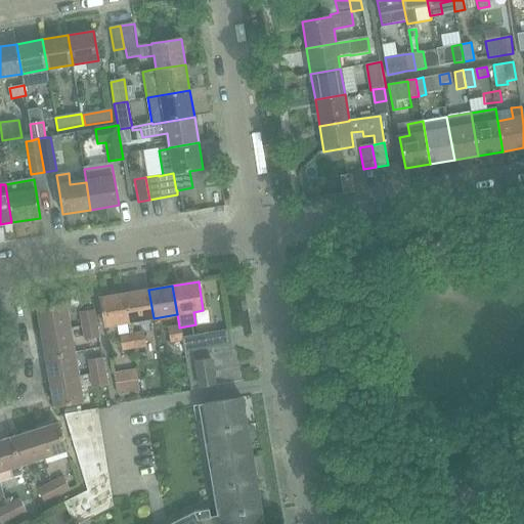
[(154,318),(148,290),(125,294),(130,321),(154,318)]
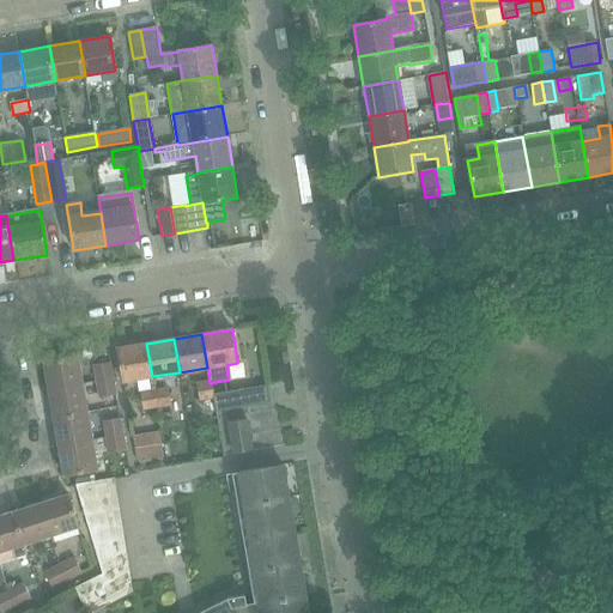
[(152,376),(146,344),(117,349),(123,382),(152,376)]
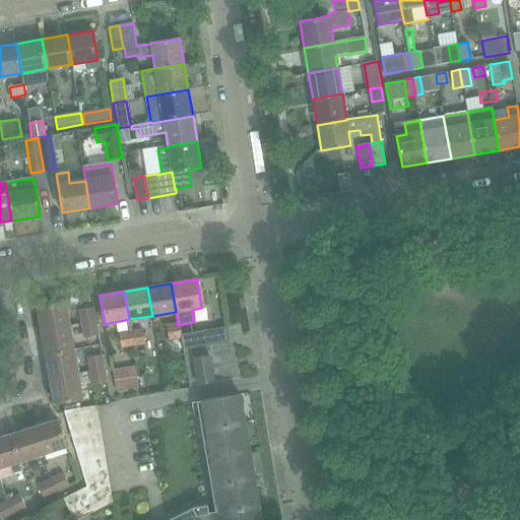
[(65,302),(45,305),(37,307),(42,331),(70,326),(65,302)]
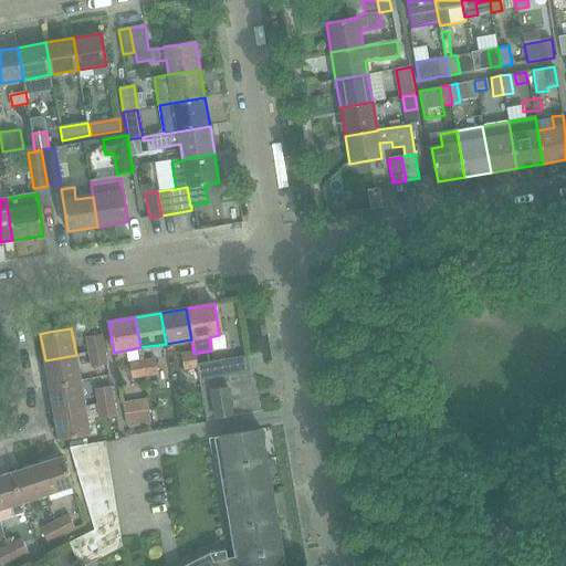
[(104,350),(102,335),(86,337),(90,353),(104,350)]
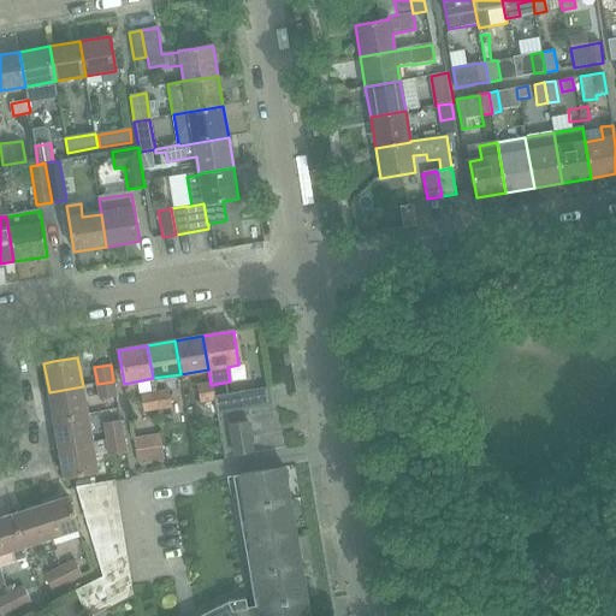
[(117,397),(113,381),(98,384),(100,401),(117,397)]
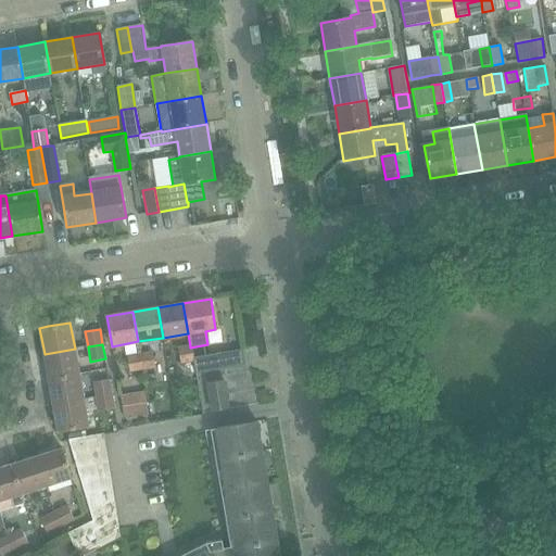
[(192,358),(190,348),(190,346),(176,349),(179,365),(192,363),(192,358)]
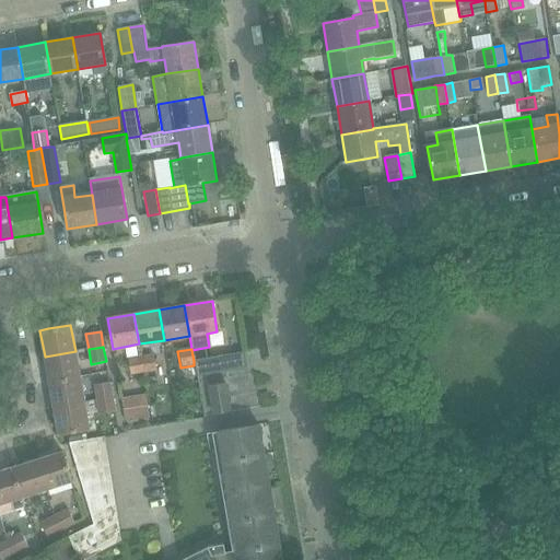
[(80,377),(76,351),(45,357),(49,383),(80,377)]
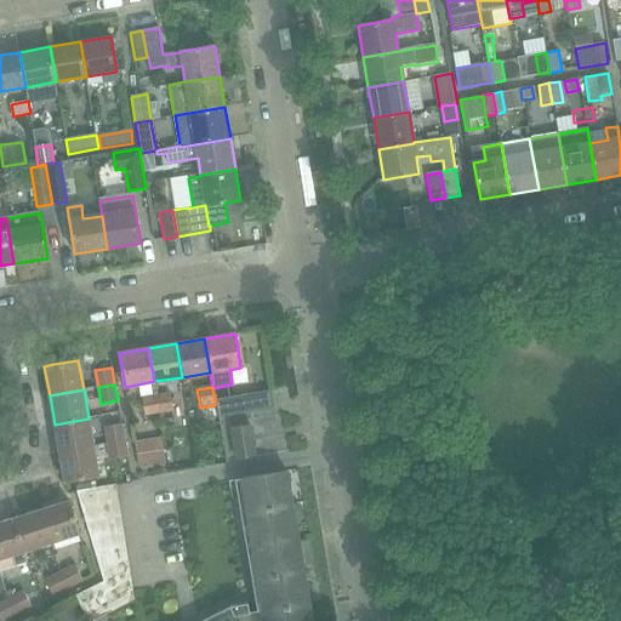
[(170,393),(155,396),(159,414),(174,411),(170,393)]
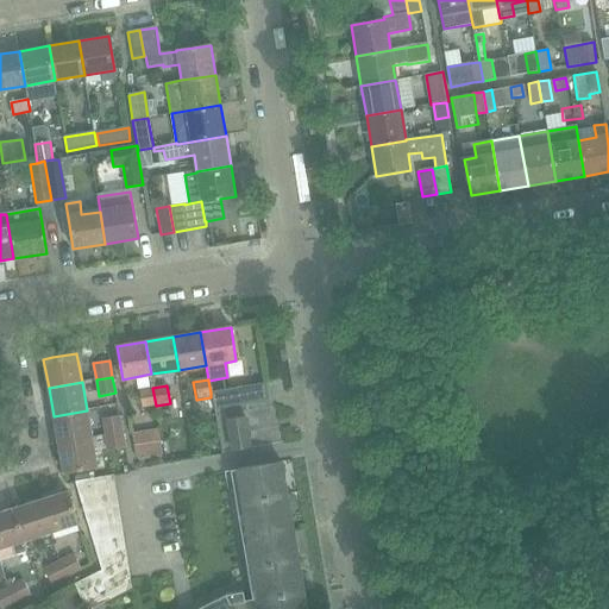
[(156,406),(152,388),(139,390),(142,408),(156,406)]
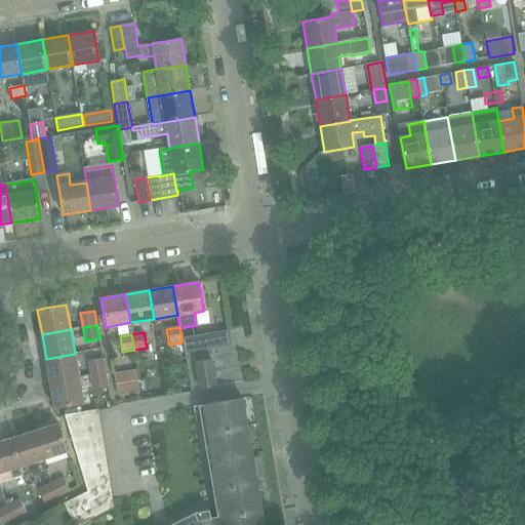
[(182,338),(182,342),(184,353),(209,349),(207,334),(182,338)]
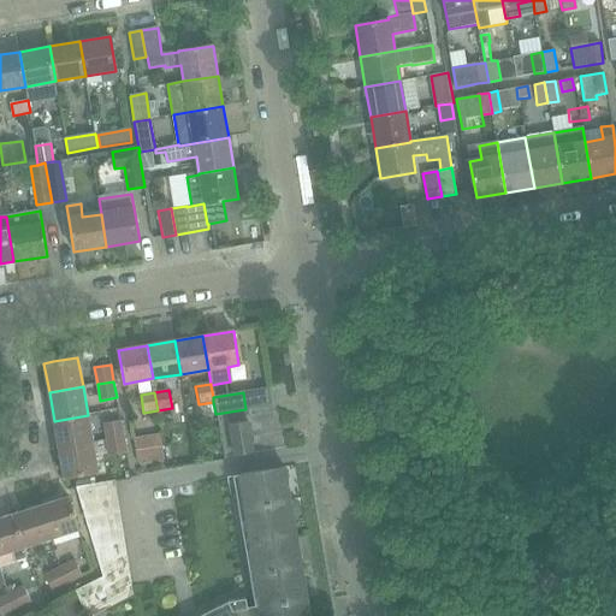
[(93,443),(88,415),(54,421),(59,449),(93,443)]
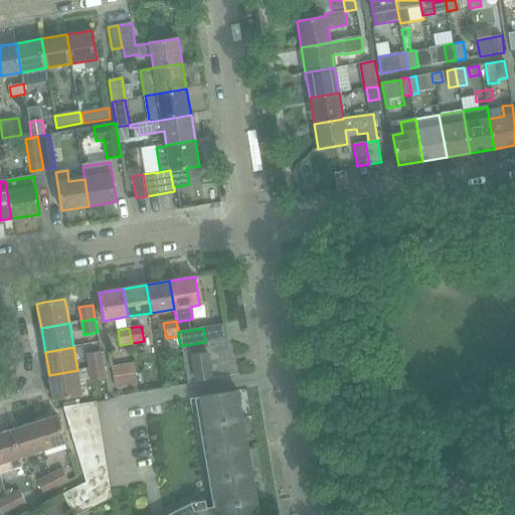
[(103,366),(101,352),(86,354),(89,368),(103,366)]
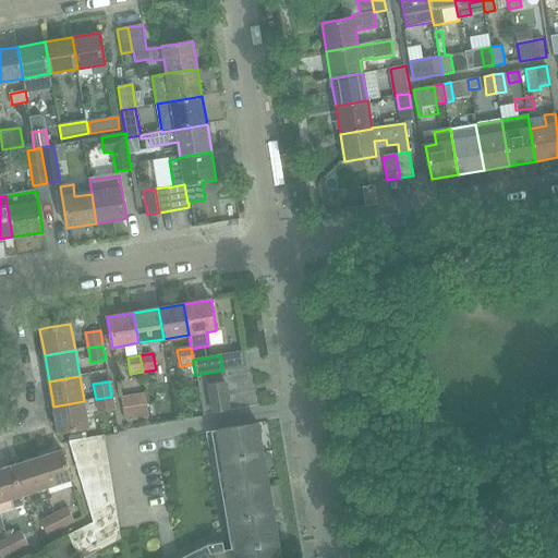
[(229,411),(227,398),(225,381),(208,385),(213,413),(229,411)]
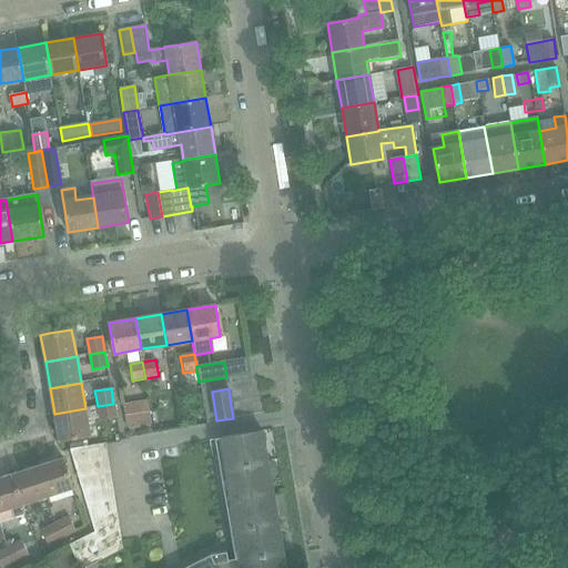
[(163,393),(139,396),(141,419),(165,417),(163,393)]
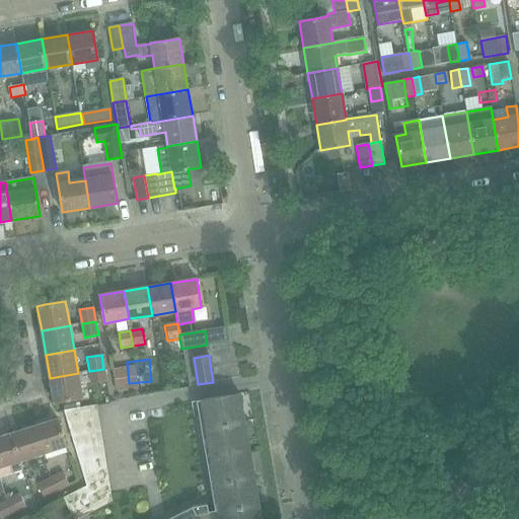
[(106,382),(103,369),(89,371),(92,385),(106,382)]
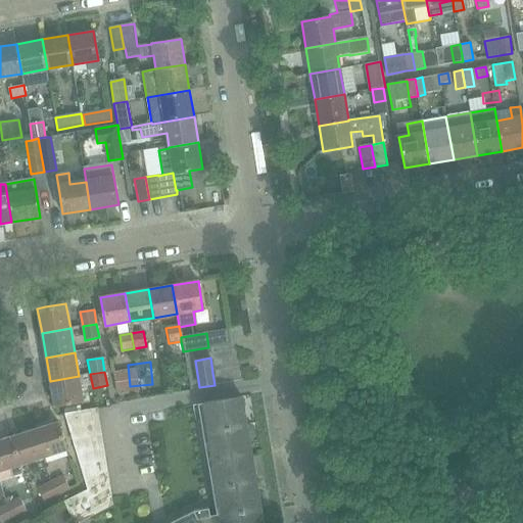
[(83,400),(79,376),(50,381),(54,406),(83,400)]
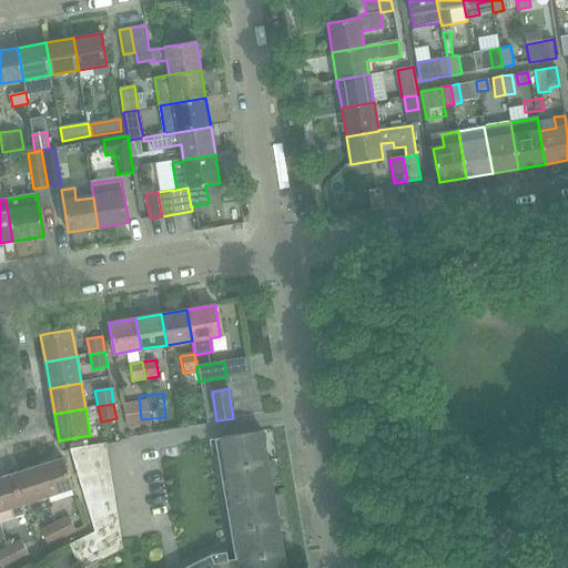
[(285,567),(262,430),(221,438),(242,558),(229,561),(226,551),(210,555),(213,560),(198,567),(285,567)]
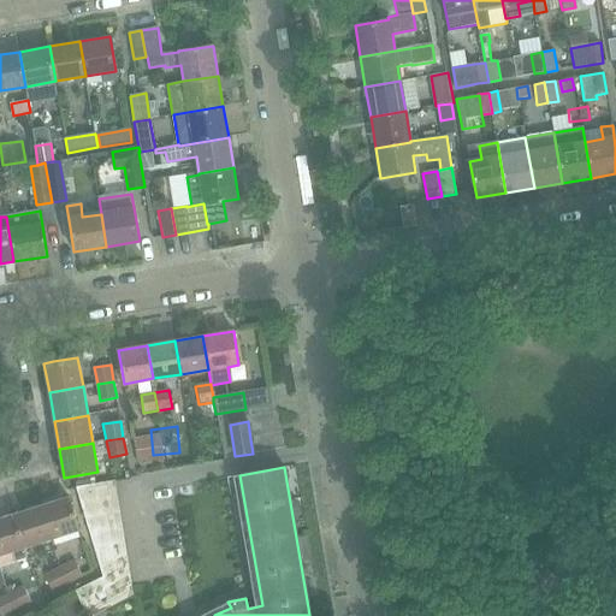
[(76,487),(81,503),(117,497),(114,481),(76,487)]
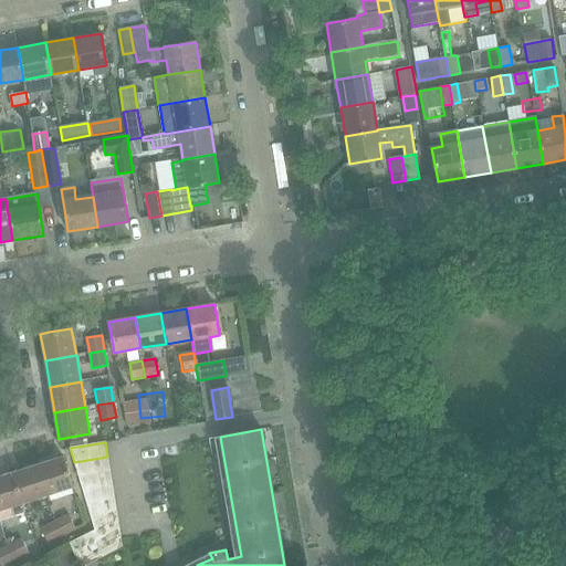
[(63,457),(38,465),(48,495),(72,486),(63,457)]
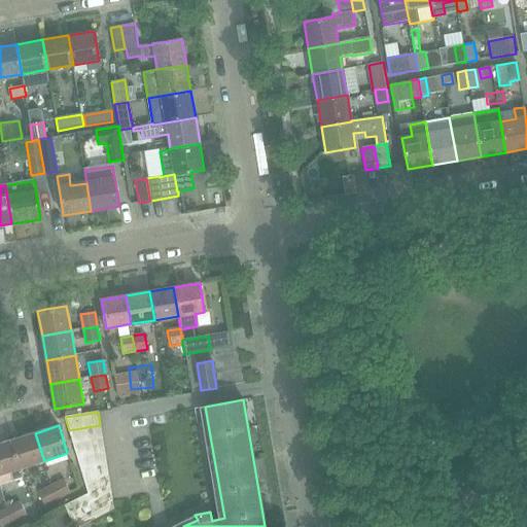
[(69,430),(73,443),(102,438),(100,425),(69,430)]
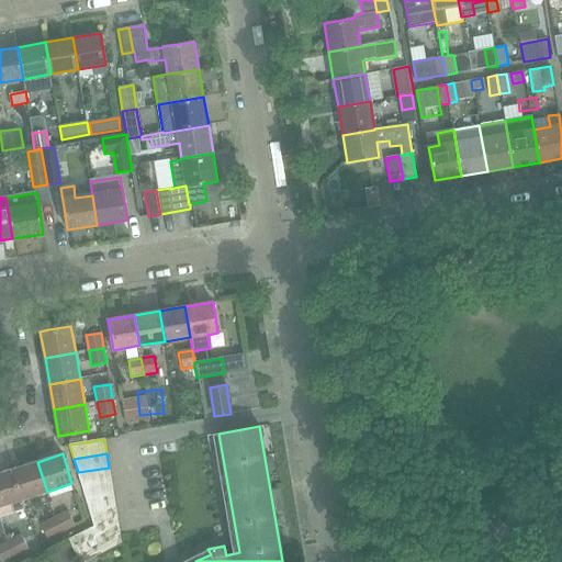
[(47,492),(37,462),(12,470),(22,499),(47,492)]
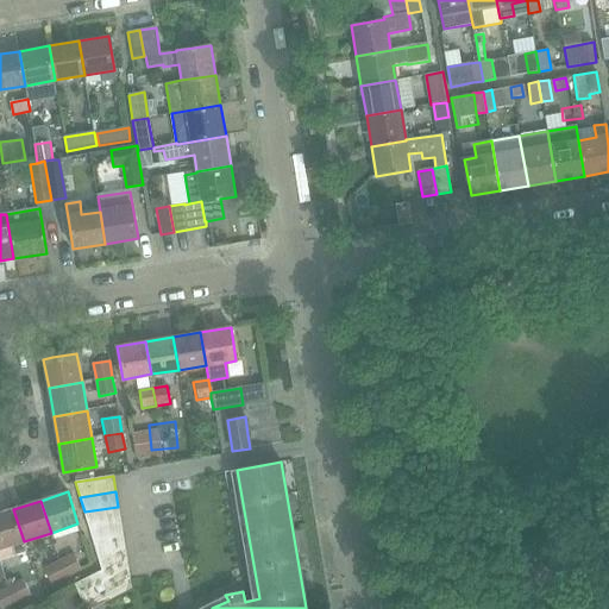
[(85,512),(88,527),(120,521),(118,507),(85,512)]
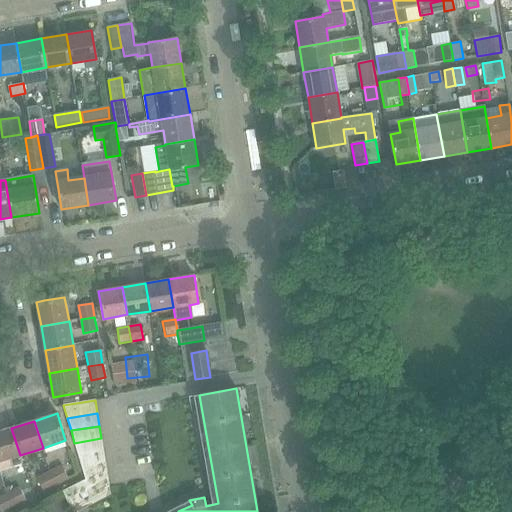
[(0,470),(22,464),(20,455),(11,428),(0,431),(0,470)]
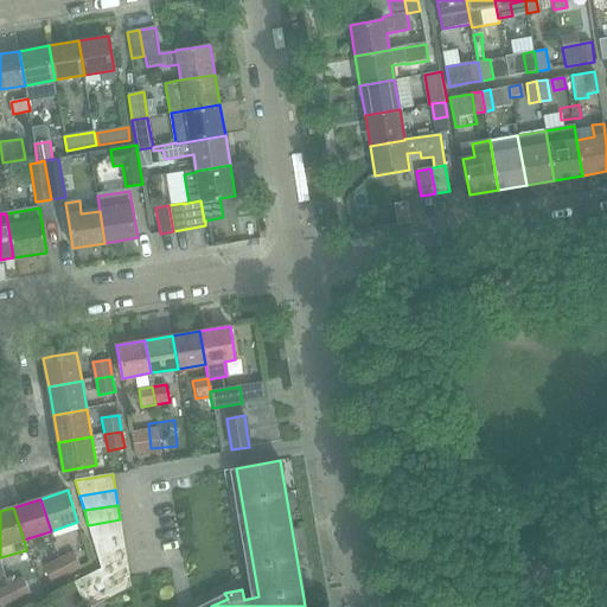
[(88,525),(93,540),(122,535),(120,519),(88,525)]
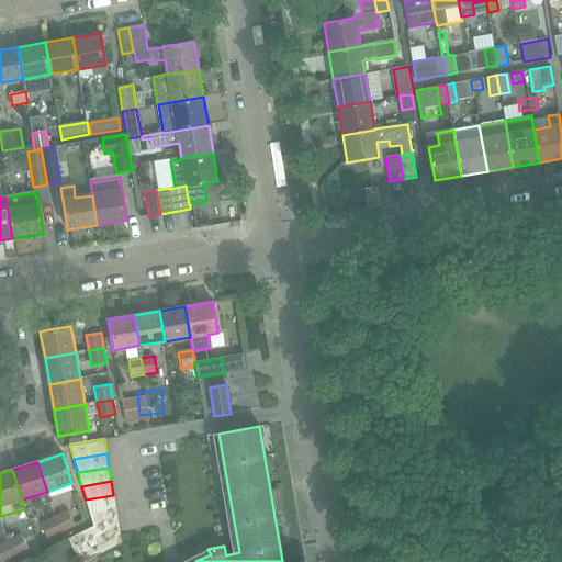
[(86,499),(89,513),(115,508),(113,495),(86,499)]
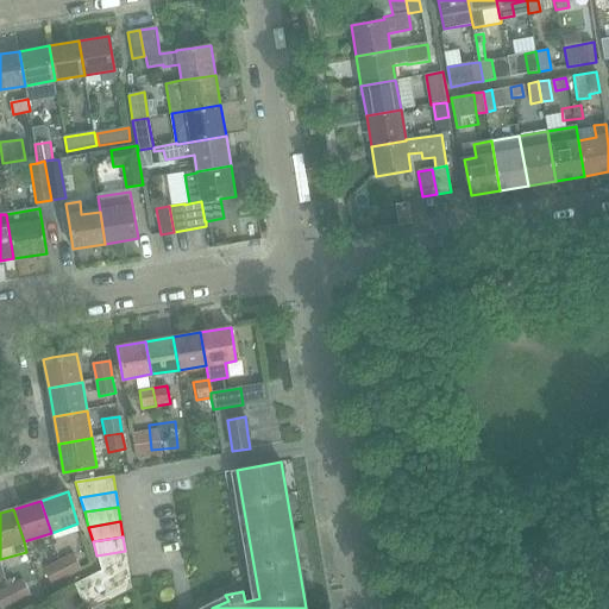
[(96,556),(101,571),(129,567),(125,551),(96,556)]
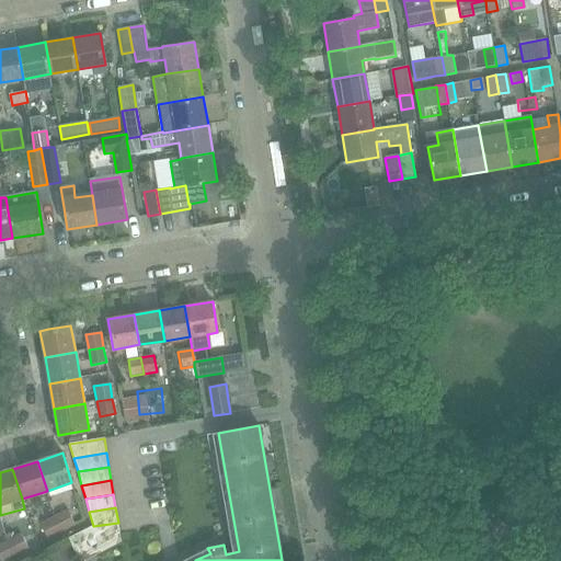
[(68,510),(55,516),(61,530),(76,524),(68,510)]
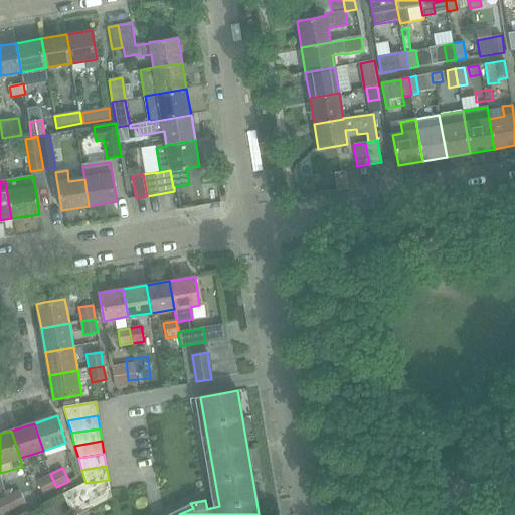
[(50,474),(37,481),(44,494),(56,487),(50,474)]
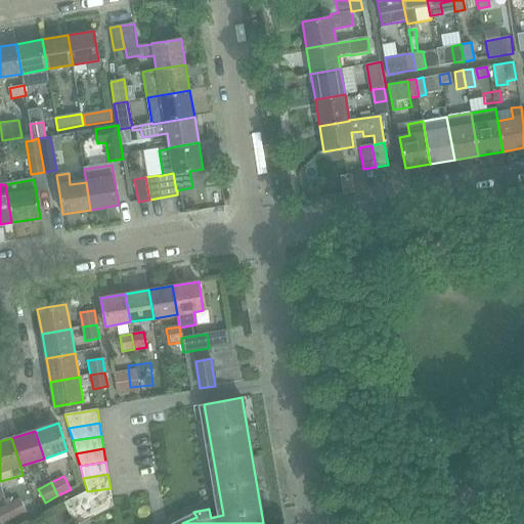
[(74,523),(76,523),(74,520),(86,514),(89,519),(114,506),(111,488),(87,491),(63,504),(74,523)]
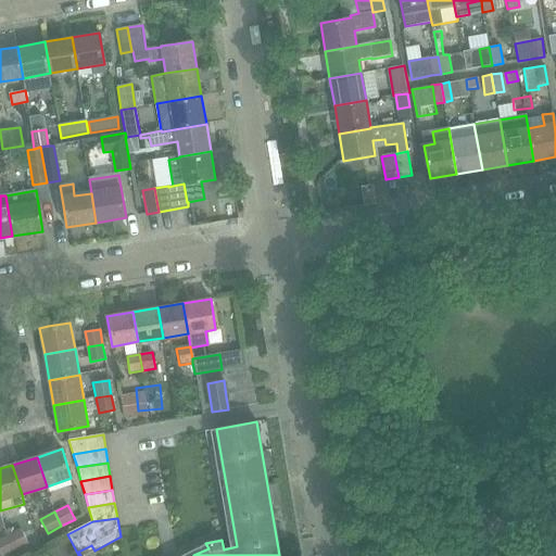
[(28,543),(21,528),(8,535),(15,550),(28,543)]
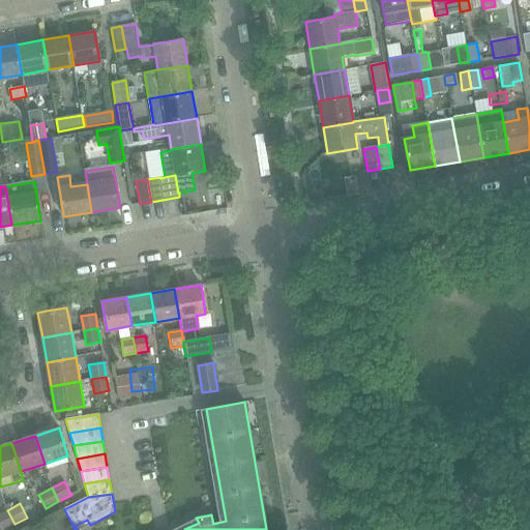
[(0,529),(2,529),(15,524),(7,510),(0,513),(0,529)]
